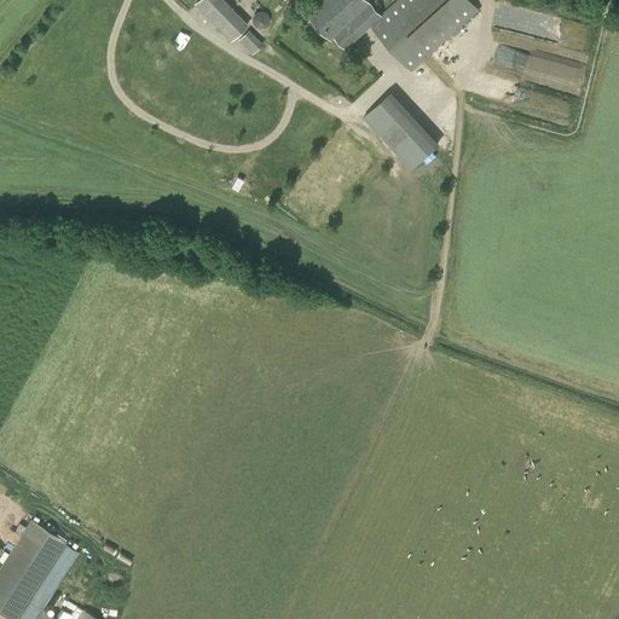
[(248,24),(224,0),(197,0),(195,3),(231,40),(248,24)]
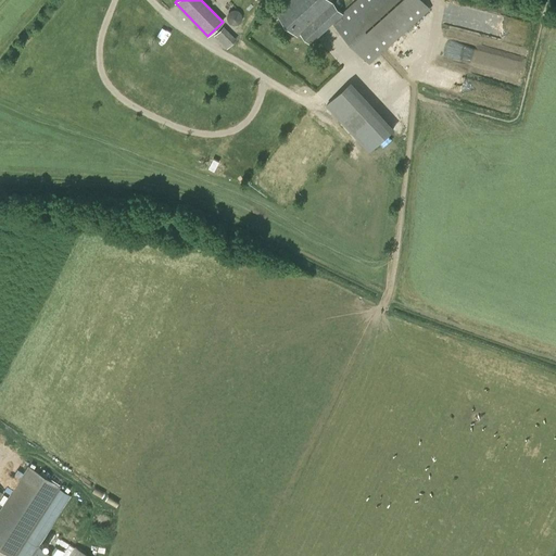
[(343,14),(342,13),(330,0),(289,0),(276,12),(298,36),(303,30),(313,41),(332,24),(343,14)]
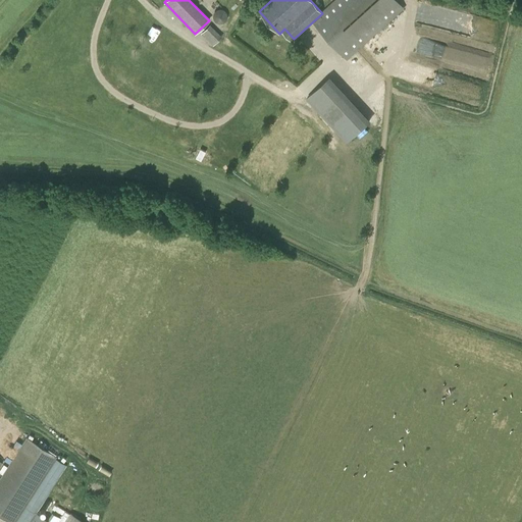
[(322,13),(312,22),(347,61),(405,9),(397,0),(333,0),(321,12),(322,13)]
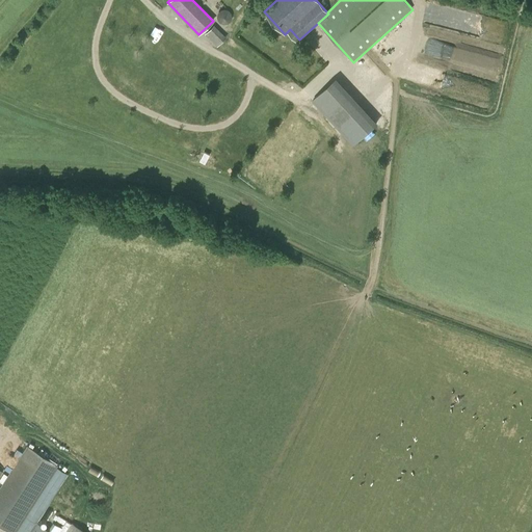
[(225,7),(218,16),(225,22),(233,14),(225,7)]
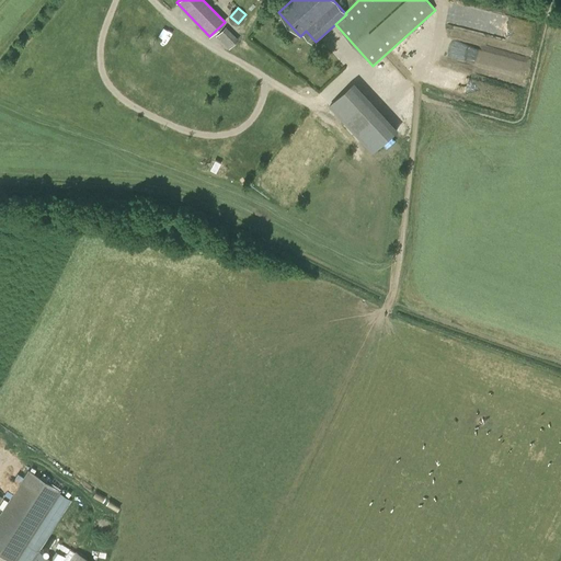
[(216,36),(229,49),(239,39),(226,26),(216,36)]
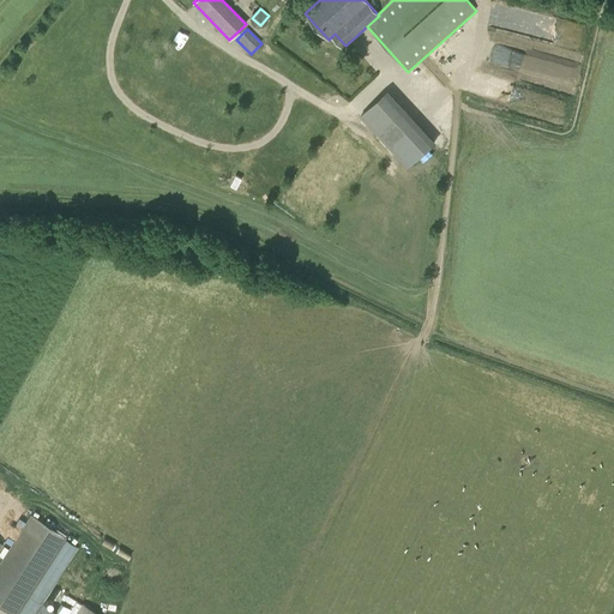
[(577,68),(513,52),(509,66),(573,83),(577,68)]
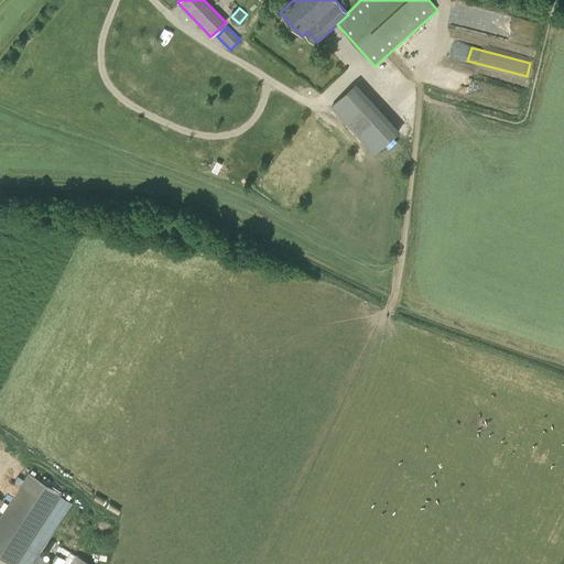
[(401,132),(359,83),(333,105),(375,155),(401,132)]
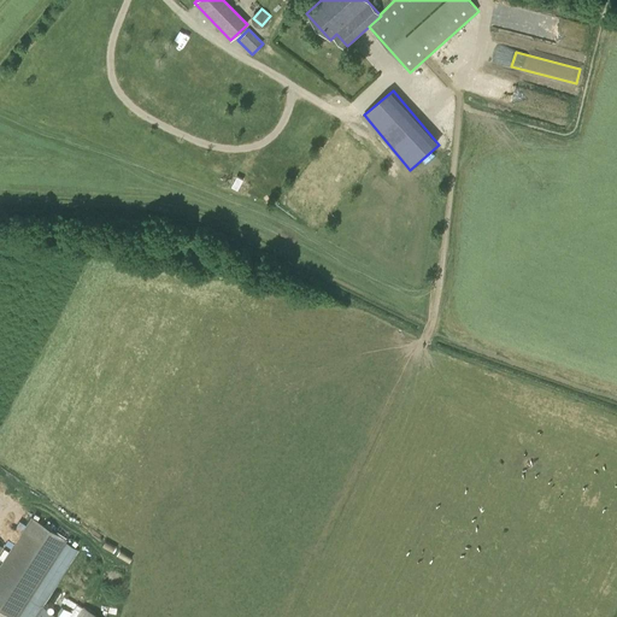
[(238,191),(242,180),(236,176),(230,187),(238,191)]
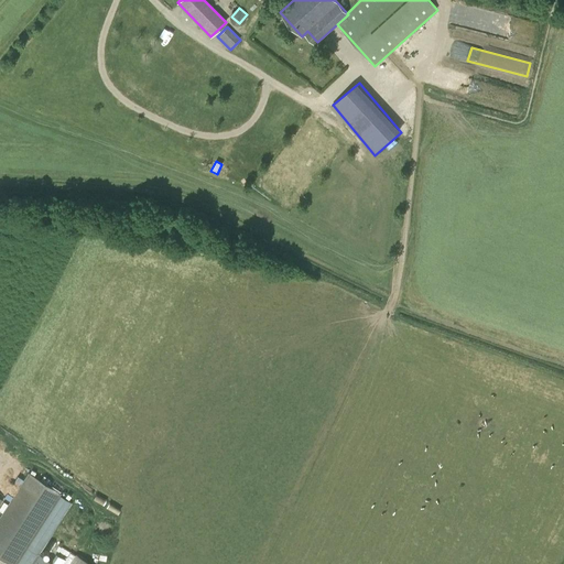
[(29,474),(0,518),(0,557),(9,563),(88,563),(76,556),(71,563),(52,563),(39,555),(71,503),(60,496),(61,495),(29,474)]
